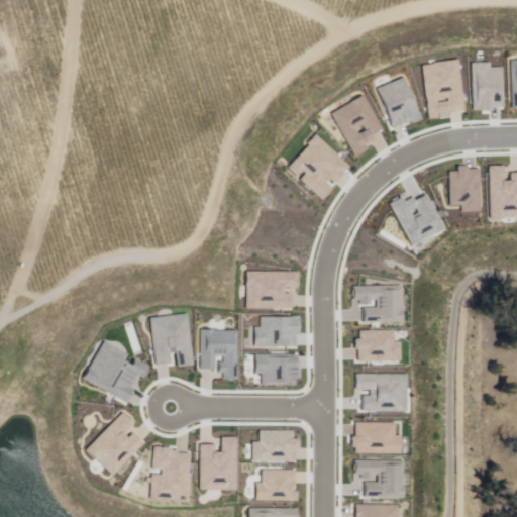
[(421,67),(458,62),(466,115),(427,120),(421,67)]
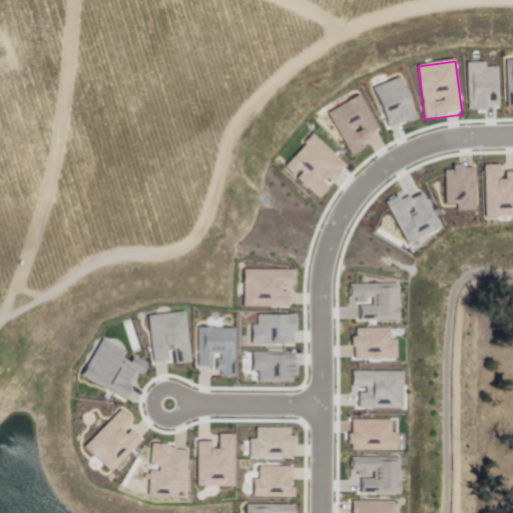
[(467,63),(485,62),(485,68),(498,67),(500,110),(469,111),(467,63)]
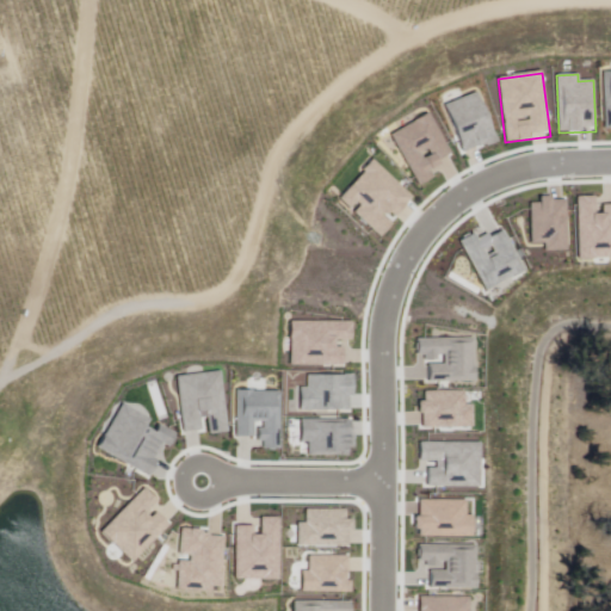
[(443,109),(475,93),(498,141),(486,148),(483,143),(464,153),(443,109)]
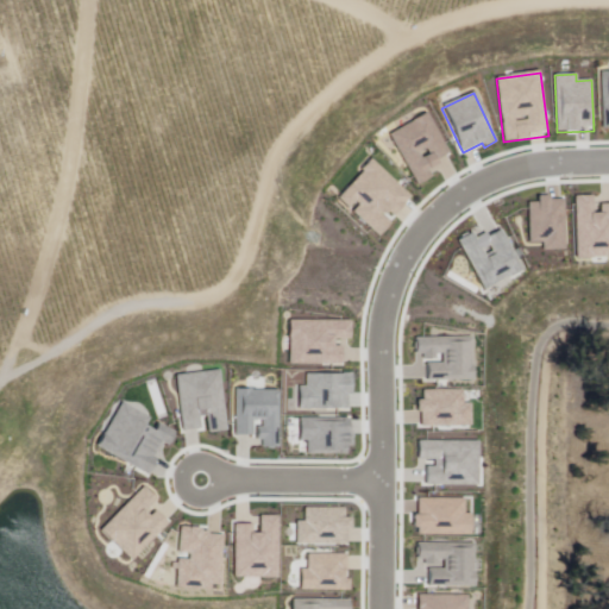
[(389,135),(427,114),(450,154),(435,162),(437,165),(428,170),(433,179),(418,187),(389,135)]
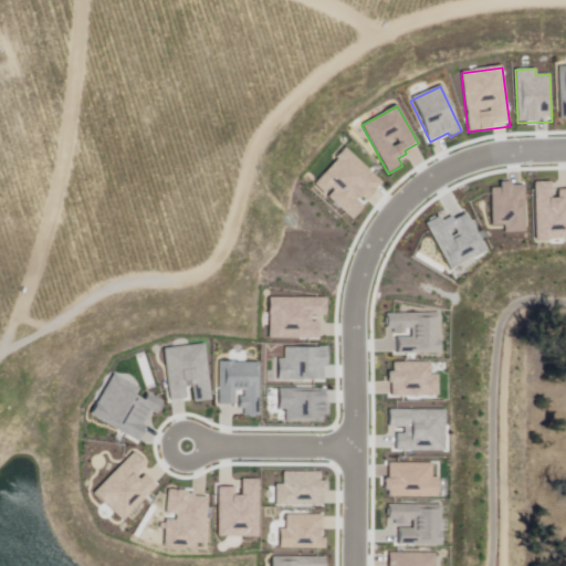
[(345,148),(311,185),(322,196),(329,188),(334,191),(328,198),(352,220),(363,209),(354,200),(358,196),(364,201),(381,184),(345,148)]
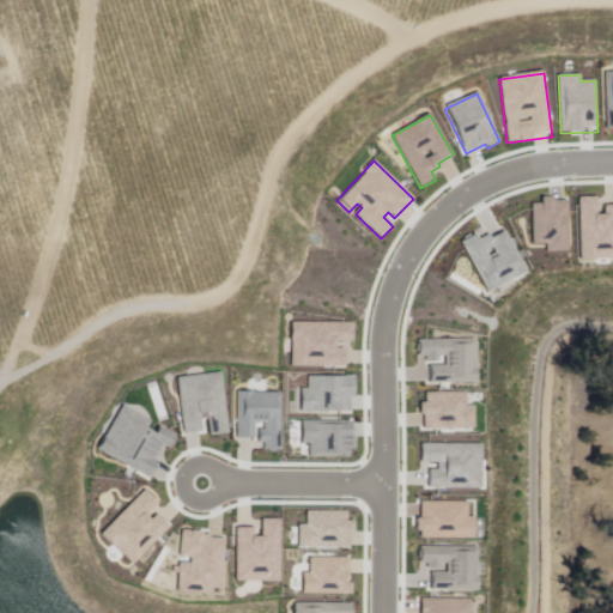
[(532,244),(544,244),(544,256),(572,256),(572,201),(532,202),(532,244)]
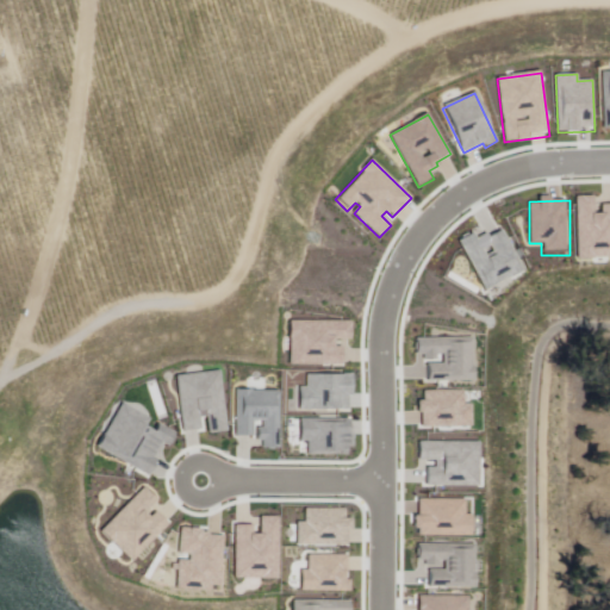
[(578,200),(596,200),(609,200),(609,261),(578,261),(578,200)]
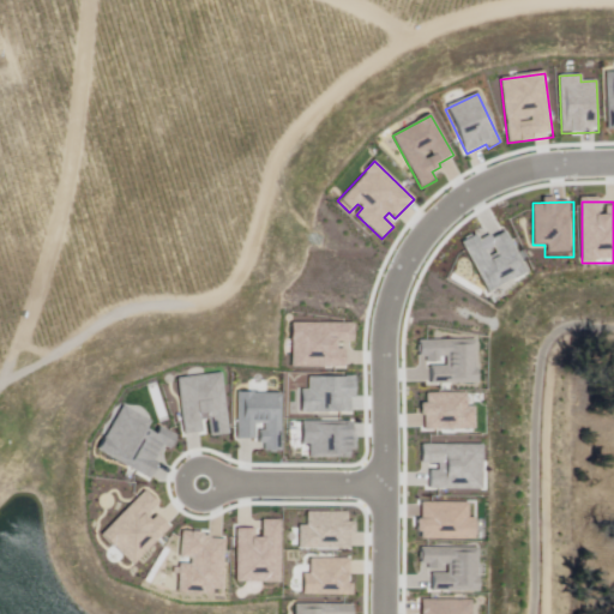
[(475,236),(459,245),(487,295),(528,272),(505,233),(481,246),(475,236)]
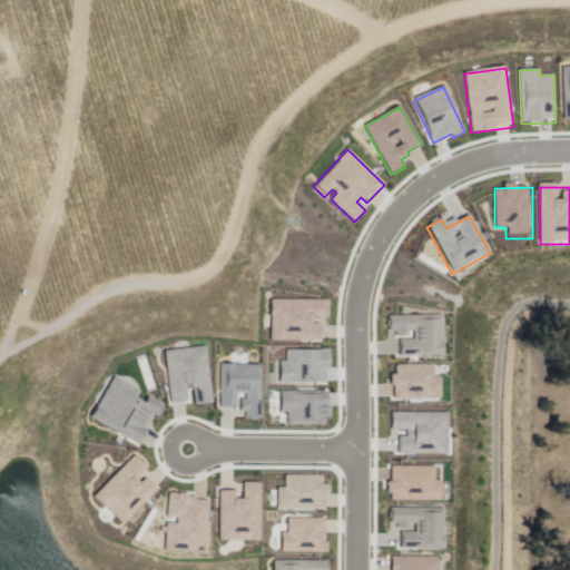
[(328,300),(328,317),(320,317),(320,338),(271,338),(271,300),(328,300)]
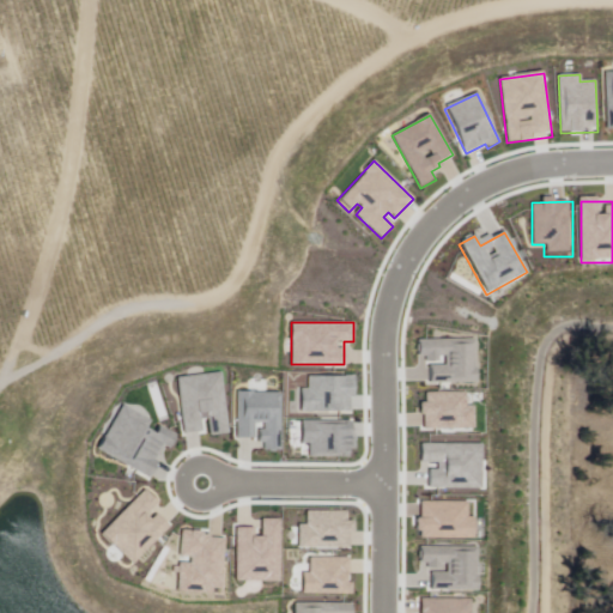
[(417,339),(417,354),(444,354),(444,364),(431,364),(431,381),(475,381),(474,339),(417,339)]
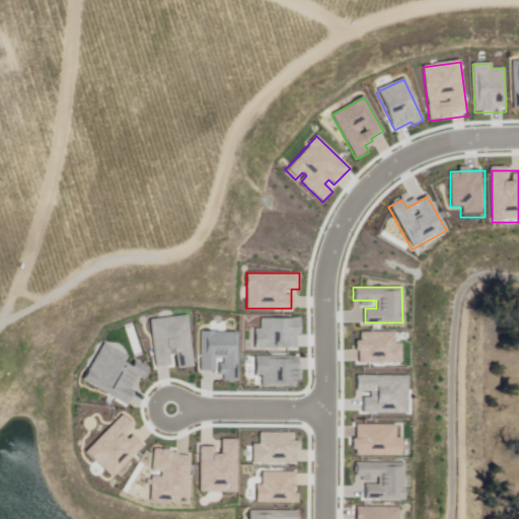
[(149,319),(188,315),(193,365),(154,369),(149,319)]
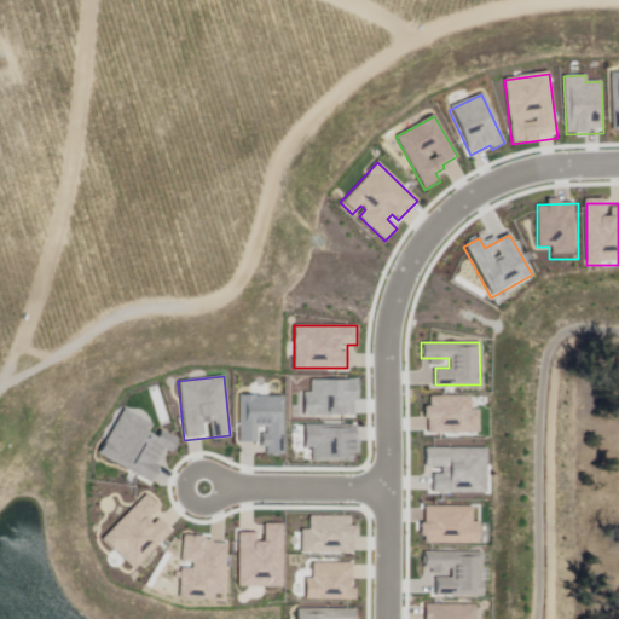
[(302,393),(304,415),(360,415),(359,377),(312,379),(312,393),(302,393)]
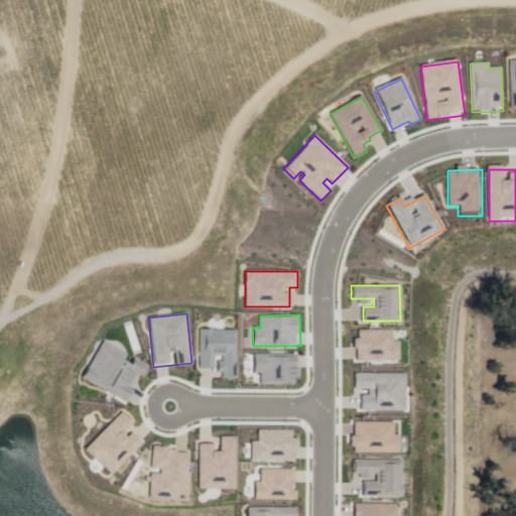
[(199,331),(235,330),(236,379),(215,380),(215,367),(200,367),(199,331)]
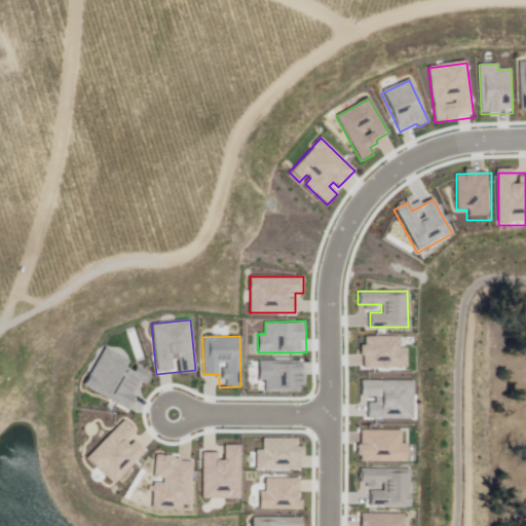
[(365,344),(359,344),(359,366),(407,366),(407,346),(400,346),(400,336),(365,336),(365,344)]
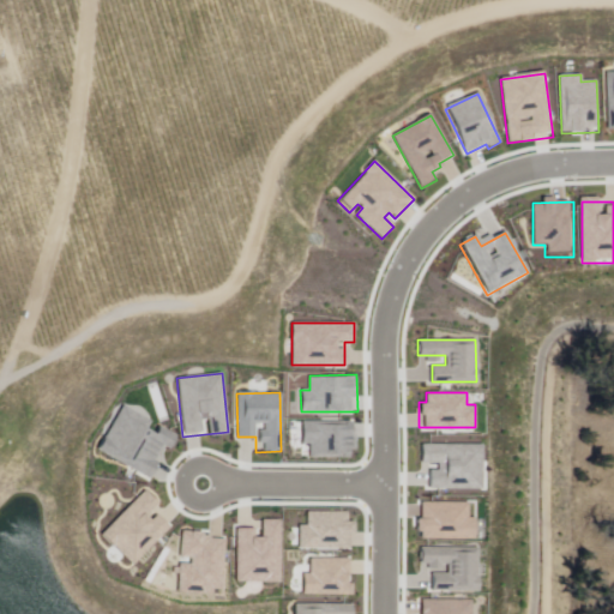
[(122,403),(151,421),(148,428),(154,432),(158,426),(178,437),(170,449),(161,444),(151,459),(156,462),(146,479),(96,447),(122,403)]
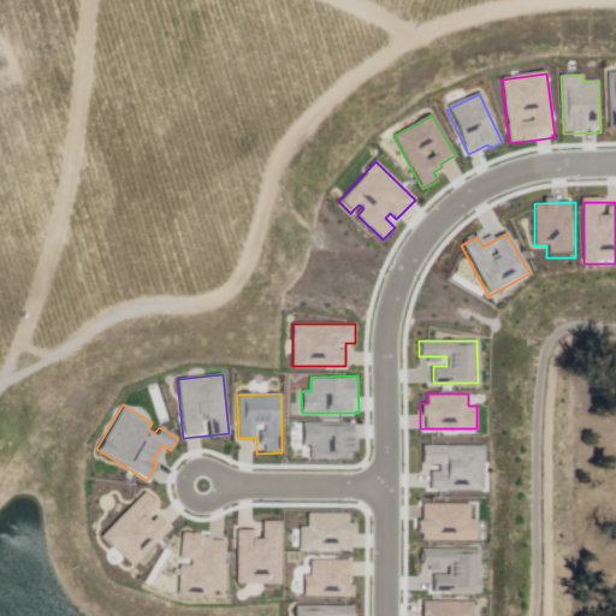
[(303,421),(351,421),(351,460),(309,460),(311,440),(302,440),(303,421)]
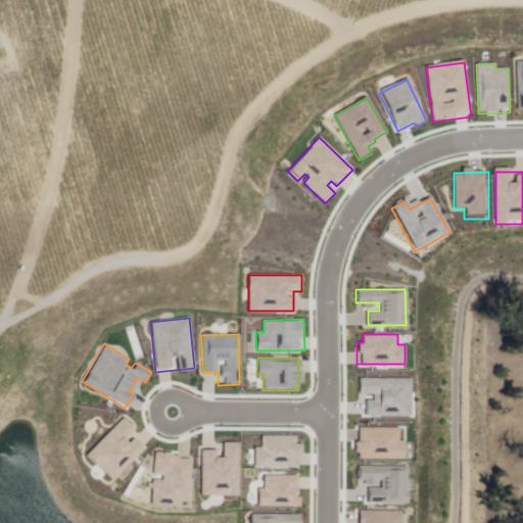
[(358,379),(357,393),(378,394),(378,402),(365,401),(364,415),(409,417),(410,381),(358,379)]
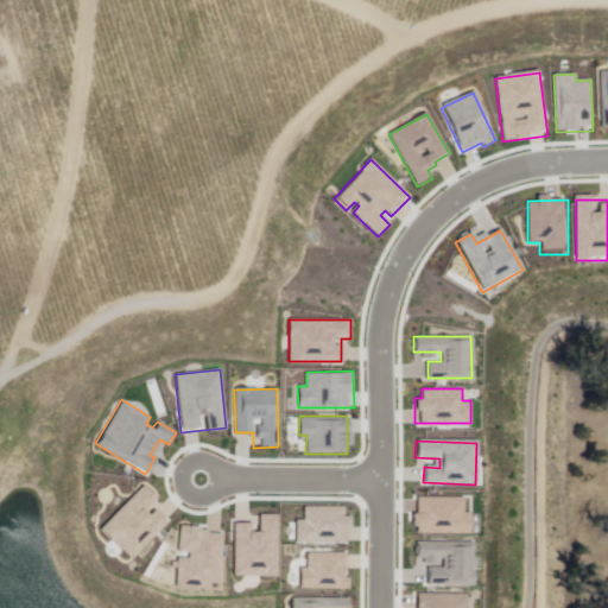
[(144,485),(157,496),(144,511),(149,515),(153,510),(166,521),(131,558),(100,529),(144,485)]
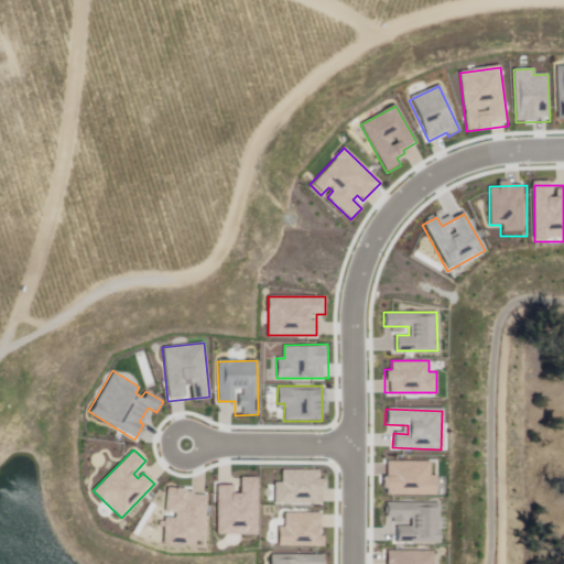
[(388,463),(388,476),(381,476),(382,488),(389,488),(389,497),(436,496),(436,475),(430,475),(430,462),(388,463)]
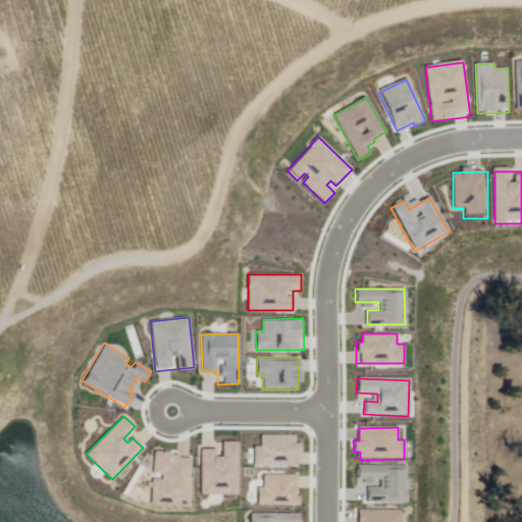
[(262,434),(261,447),(254,447),(254,465),(301,466),(301,444),(295,444),(295,435),(262,434)]
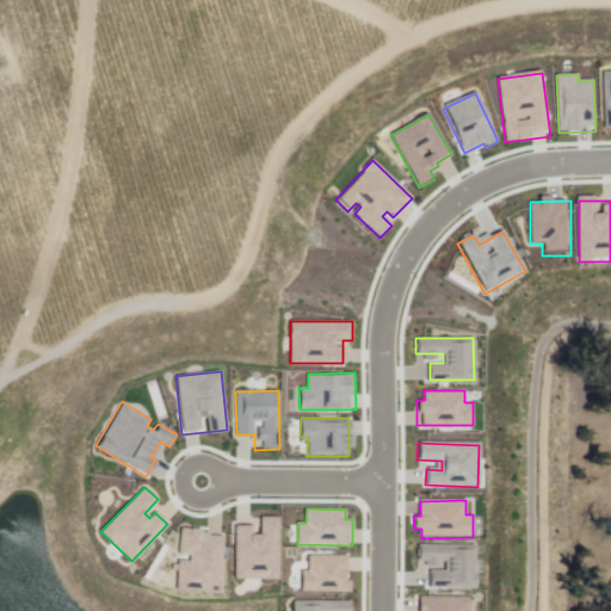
[(261,534),(253,534),(252,524),(234,524),(235,579),(279,579),(278,517),(261,517),(261,534)]
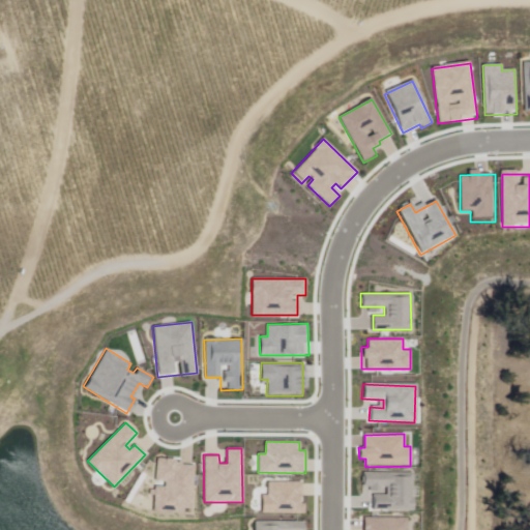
[(156,458),(176,459),(175,464),(194,466),(192,508),(184,507),(184,512),(152,510),(154,486),(165,487),(165,480),(155,479),(156,458)]
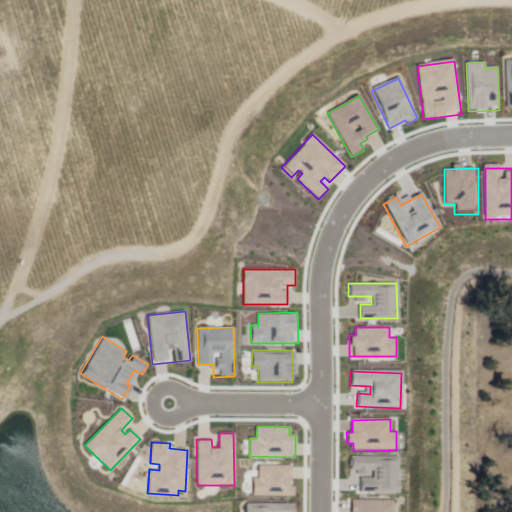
[(350,457),(350,471),(362,471),(362,491),(400,491),(399,457),(350,457)]
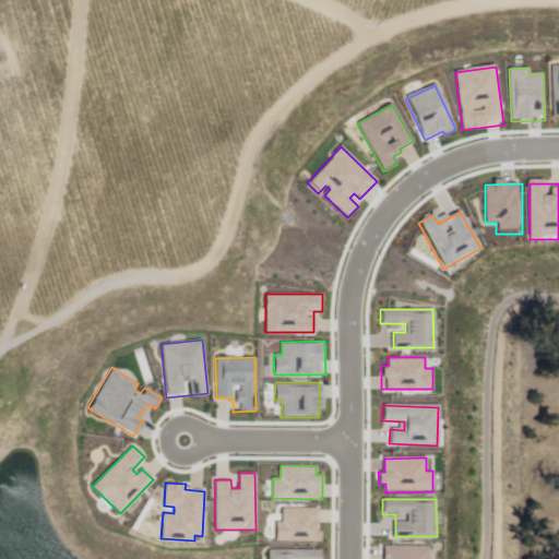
[(283,507),(283,522),(275,522),(275,540),(320,540),(320,530),(314,530),(316,508),(283,507)]
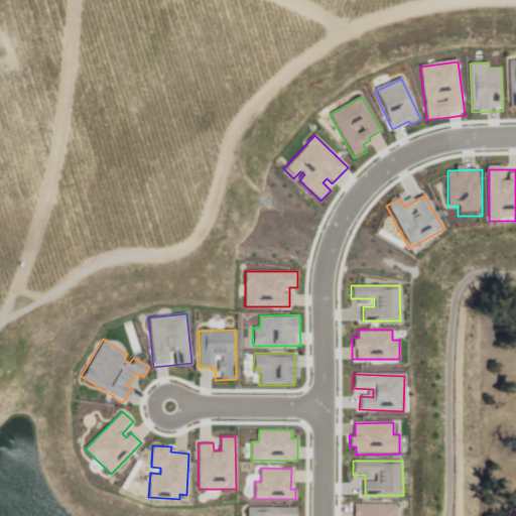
[(353,505),(353,515),(396,515),(396,503),(353,505)]
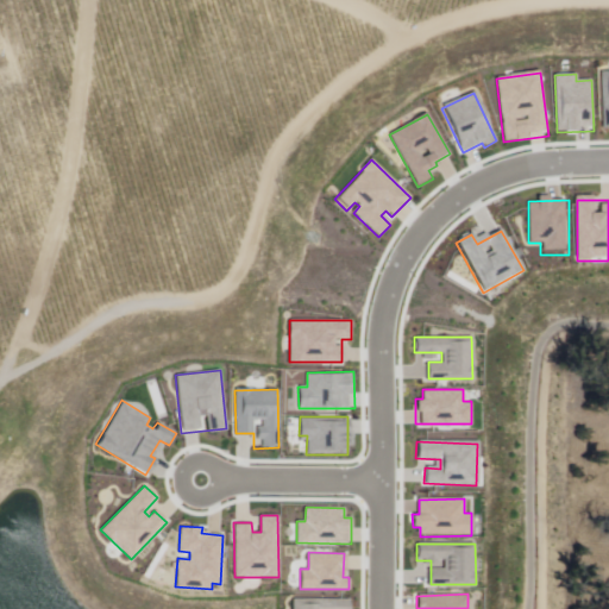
[(292,601),(292,608),(350,608),(350,598),(292,601)]
